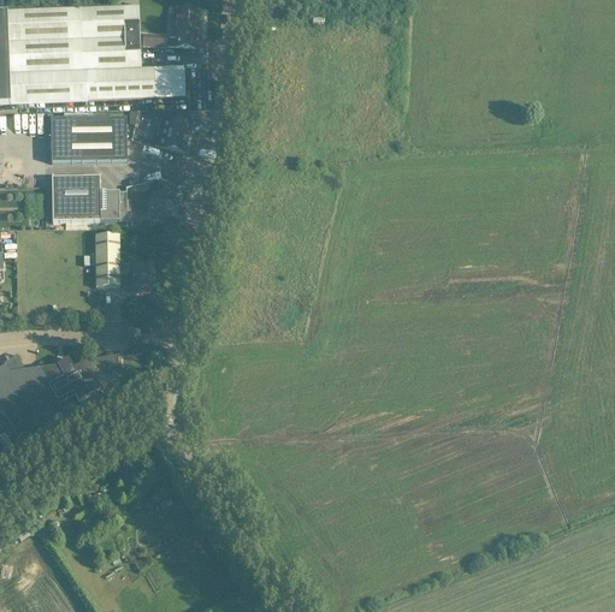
[(171,66),(140,67),(137,5),(0,9),(0,101),(172,95),(184,95),(183,65),(171,66)]
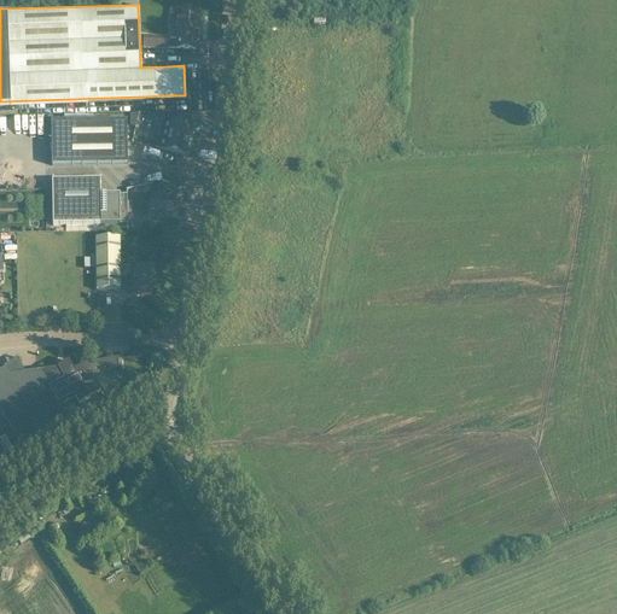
[(169,6),(169,16),(178,16),(175,45),(195,46),(195,36),(198,36),(198,35),(201,34),(201,29),(198,28),(199,7),(187,7),(178,6),(169,6)]
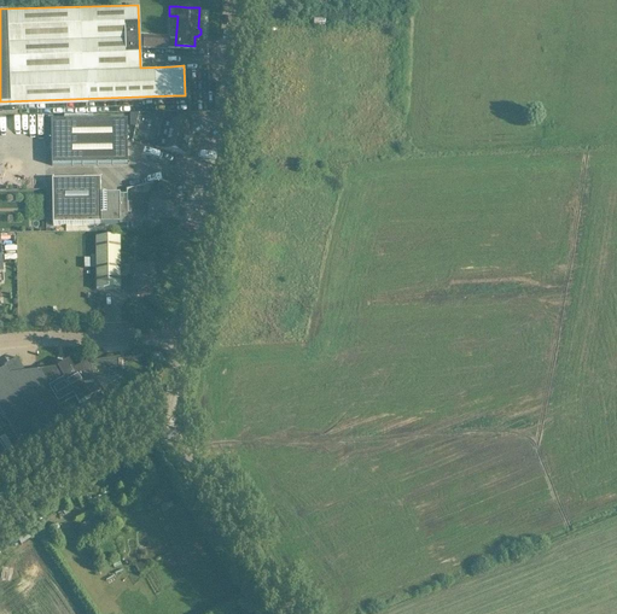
[(166,46),(166,35),(143,33),(143,44),(166,46)]
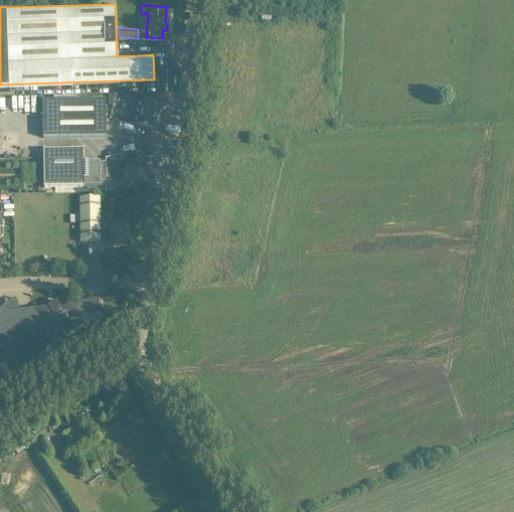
[(28,95),(15,95),(15,107),(28,107),(28,95)]
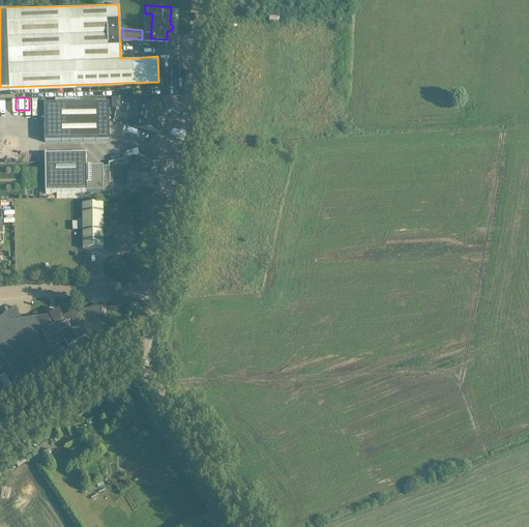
[(109,139),(108,100),(43,101),(43,140),(109,139)]
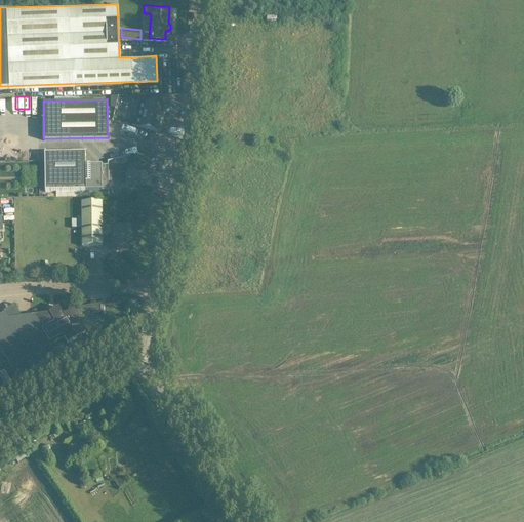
[(145,101),(139,124),(147,126),(157,128),(159,120),(158,119),(159,114),(160,114),(161,114),(163,108),(162,107),(162,105),(145,101)]
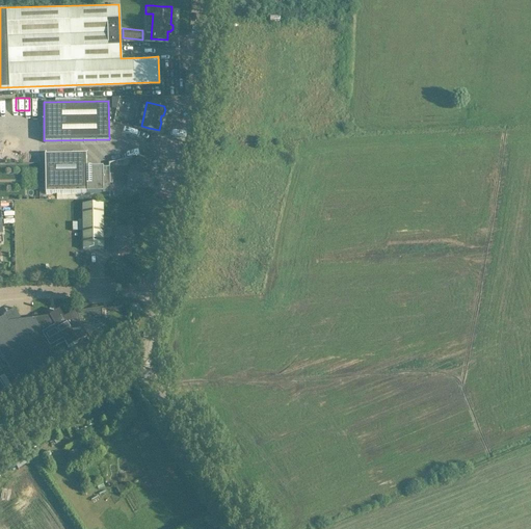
[(45,153),(45,191),(108,190),(108,164),(85,165),(85,153),(45,153)]
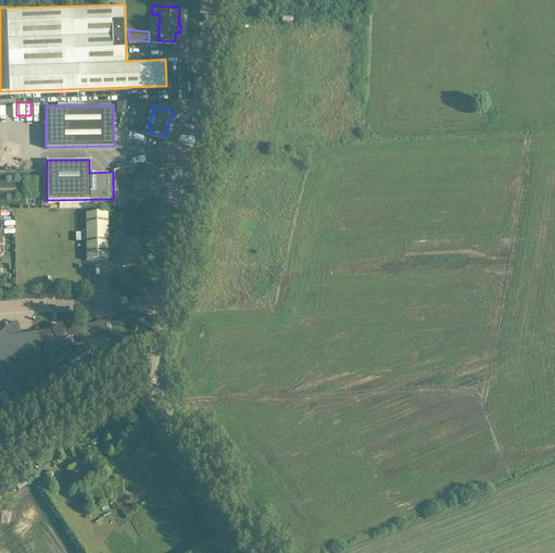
[(156,164),(146,162),(142,161),(139,173),(137,172),(131,191),(141,193),(141,191),(152,193),(154,184),(152,183),(156,164)]
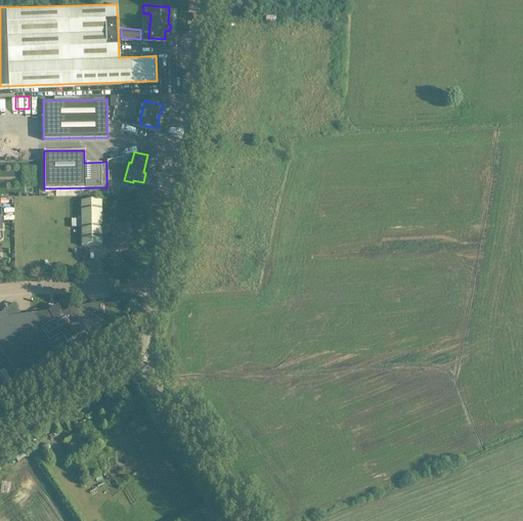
[(110,231),(110,222),(101,222),(100,199),(80,199),(81,243),(101,243),(101,231),(110,231)]
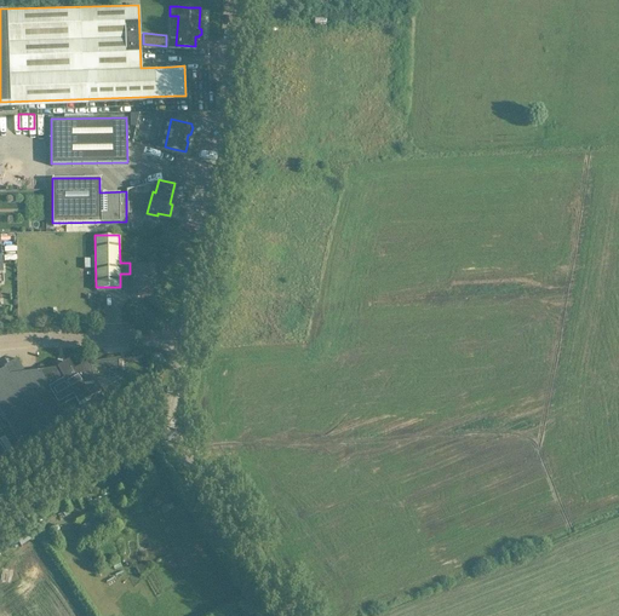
[(130,263),(130,274),(130,293),(152,293),(150,272),(153,272),(153,262),(130,262),(130,263)]
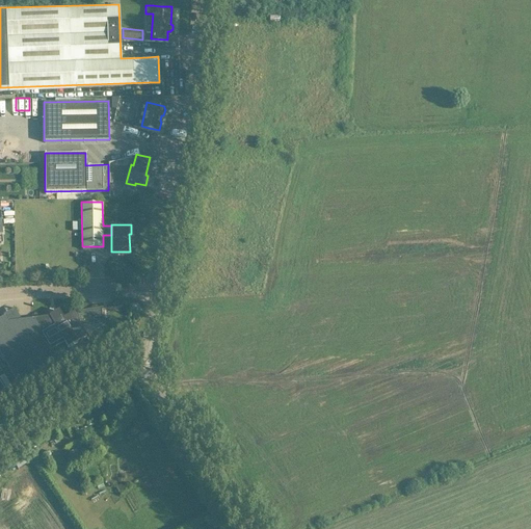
[(101,314),(101,308),(101,307),(82,310),(78,311),(61,313),(58,309),(49,314),(49,315),(21,319),(8,320),(5,314),(0,316),(0,352),(21,389),(32,382),(31,381),(31,382),(28,376),(40,370),(57,360),(53,352),(67,344),(68,346),(77,341),(76,339),(85,334),(80,324),(93,321),(93,315),(101,314)]
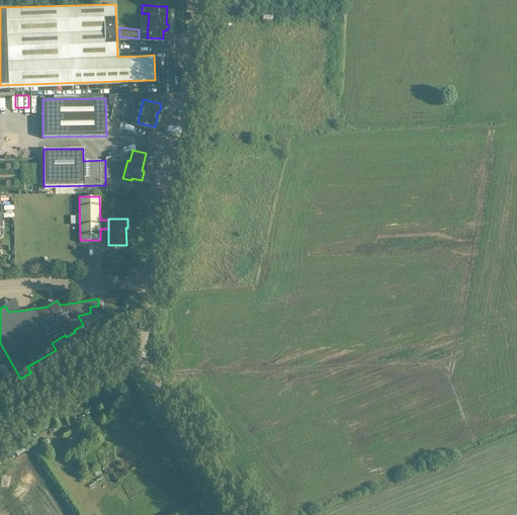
[(107,414),(116,408),(108,397),(100,403),(107,414)]
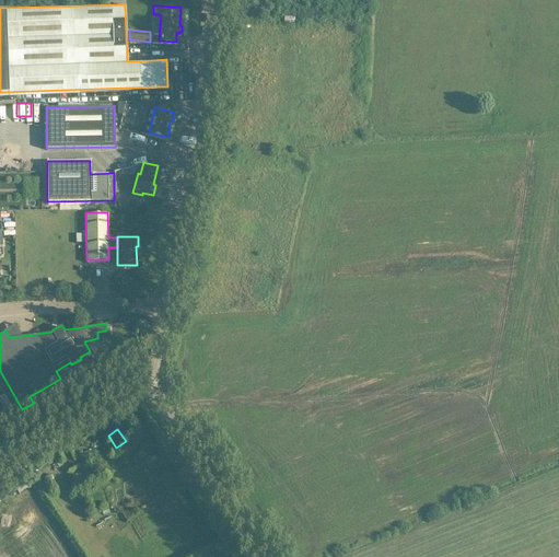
[(14,484),(24,477),(19,468),(9,475),(14,484)]
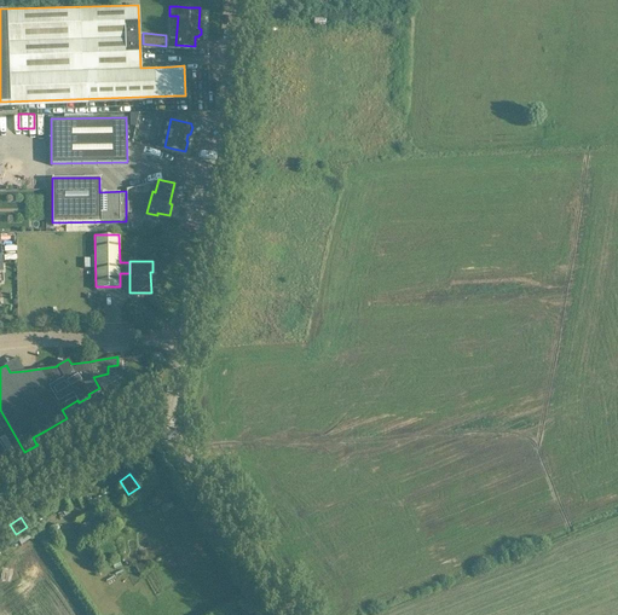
[(137,570),(148,566),(144,558),(133,563),(137,570)]
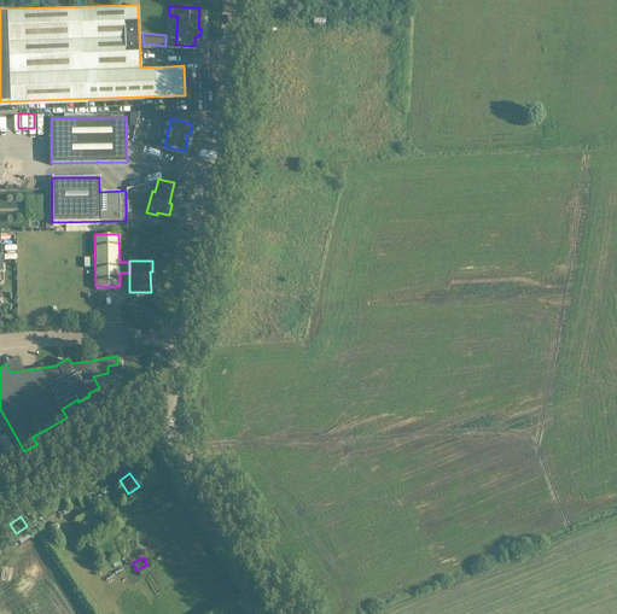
[(114,574),(111,571),(102,577),(105,580),(114,574)]
